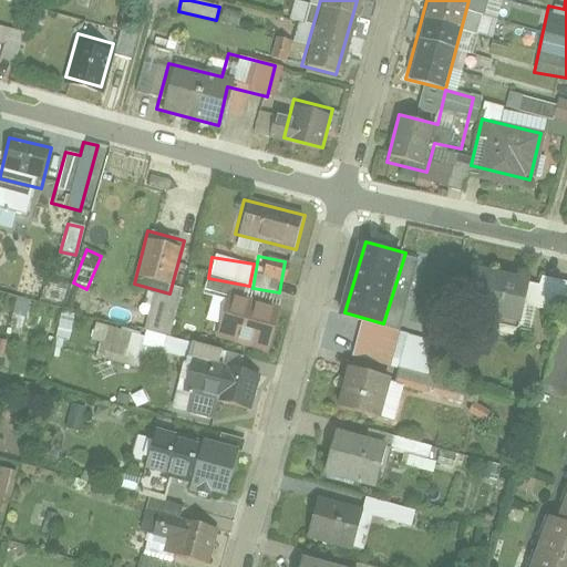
[(529,272),(482,260),(468,311),(517,323),(529,272)]
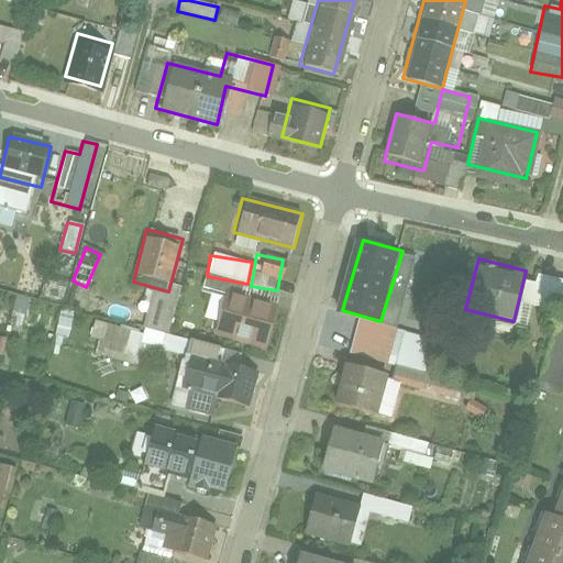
[(562,405),(562,277),(539,272),(531,301),(555,308),(531,397),(562,405)]
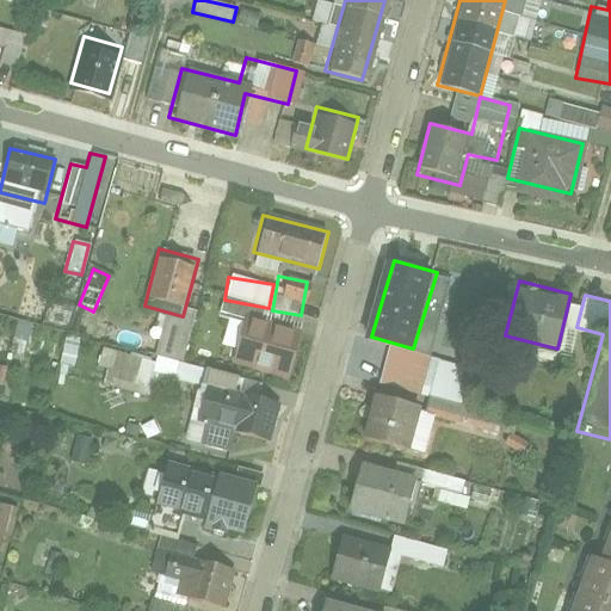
[(260,316),(250,355),(291,366),(302,328),(260,316)]
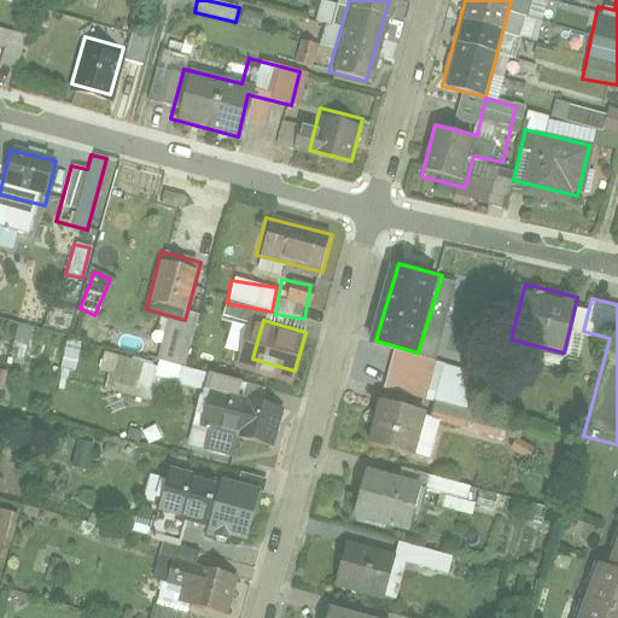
[(9,354),(23,357),(31,327),(16,324),(9,354)]
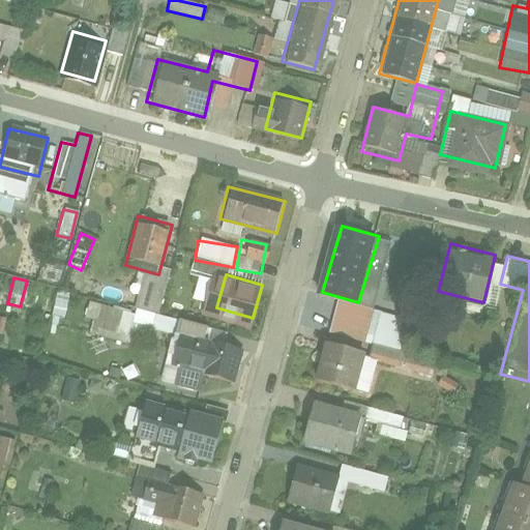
[(54,316),(64,317),(67,293),(57,292),(54,316)]
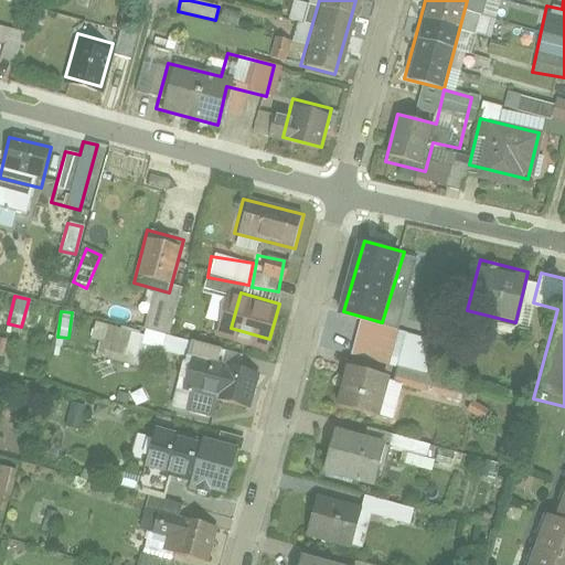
[(138,366),(146,334),(93,322),(88,340),(100,342),(97,358),(138,366)]
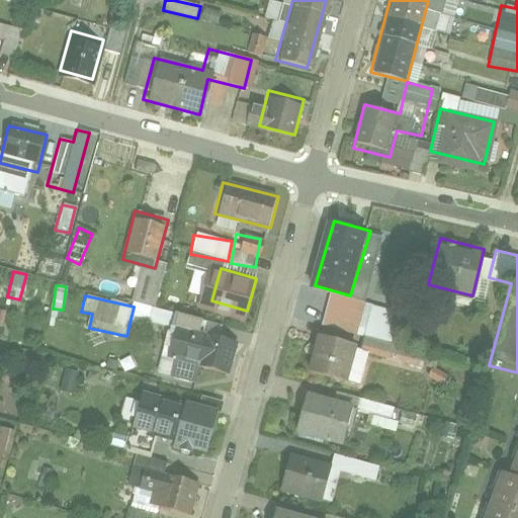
[(242,340),(173,321),(164,354),(233,373),(242,340)]
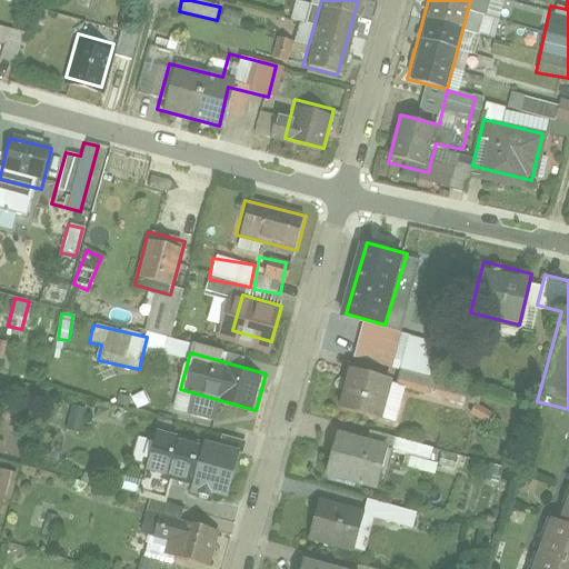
[(391,376),(353,365),(340,410),(378,421),(391,376)]
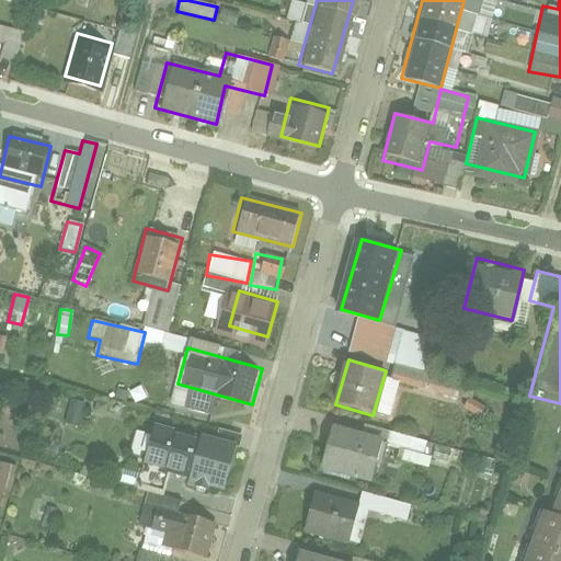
[(381,437),(323,422),(312,464),(370,479),(381,437)]
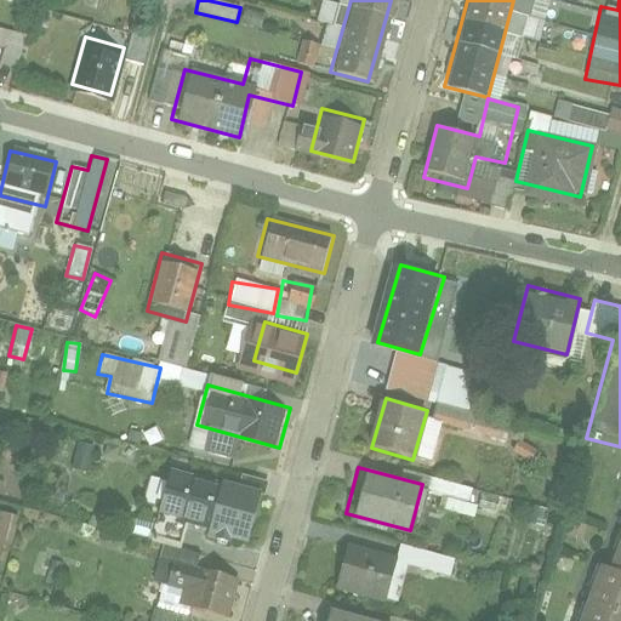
[(260,500),(167,476),(157,520),(248,545),(260,500)]
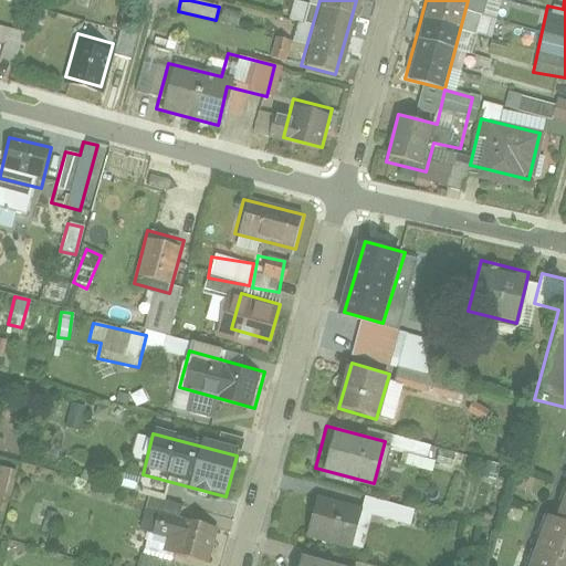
[(388,449),(400,451),(397,465),(428,472),(433,446),(390,438),(388,449)]
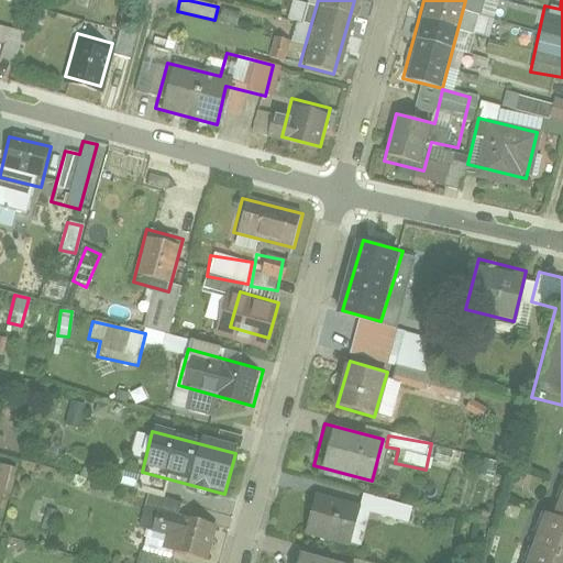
[(0,498),(2,490),(10,493),(17,468),(0,464),(0,498)]
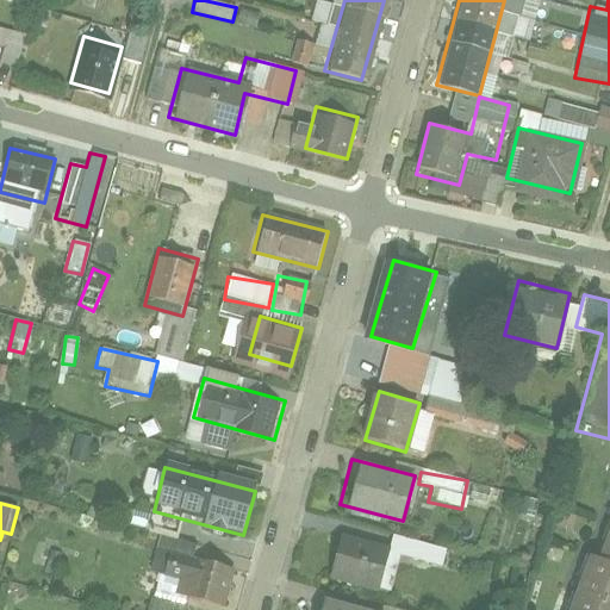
[(383,541),(335,528),(322,576),(369,589),(383,541)]
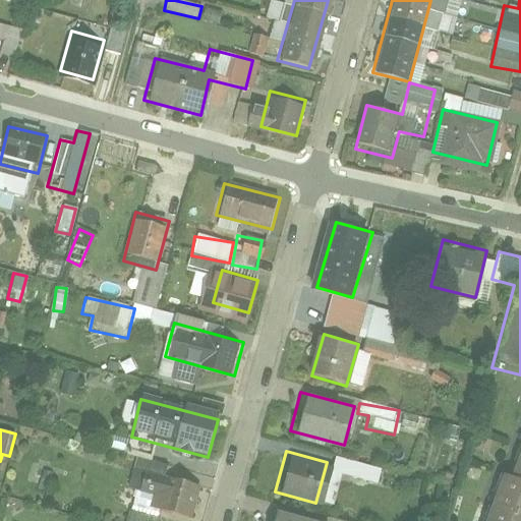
[(333,458),(330,473),(377,484),(380,469),(333,458)]
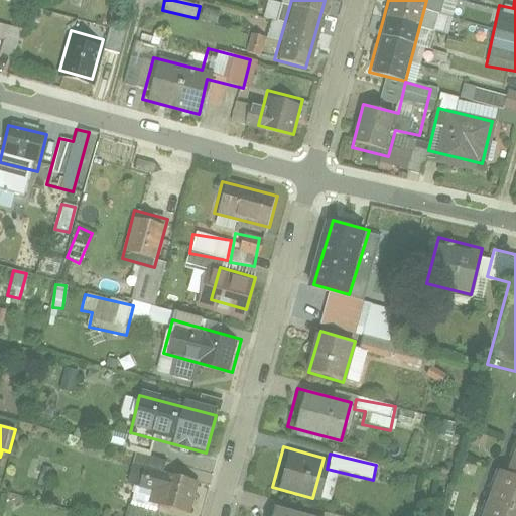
[(515,515),(515,455),(508,476),(501,473),(485,515),(515,515)]
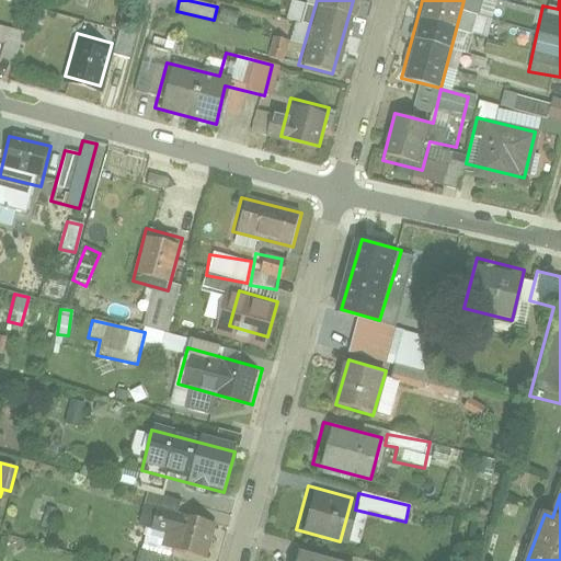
[(222,523),(155,505),(146,538),(214,556),(222,523)]
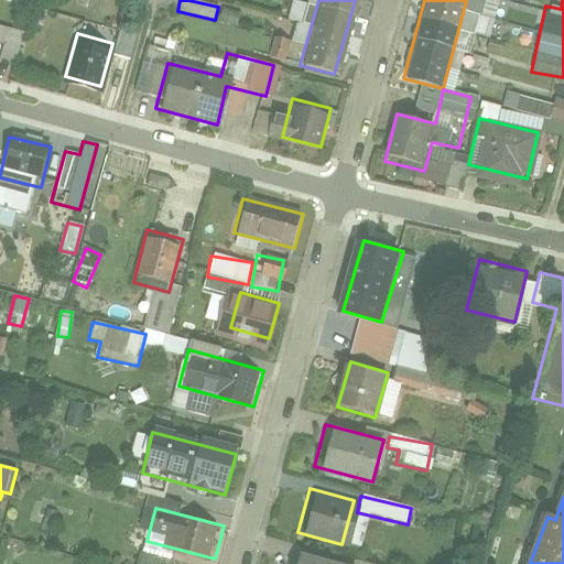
[(331,563),(294,553),(291,563),(331,563)]
